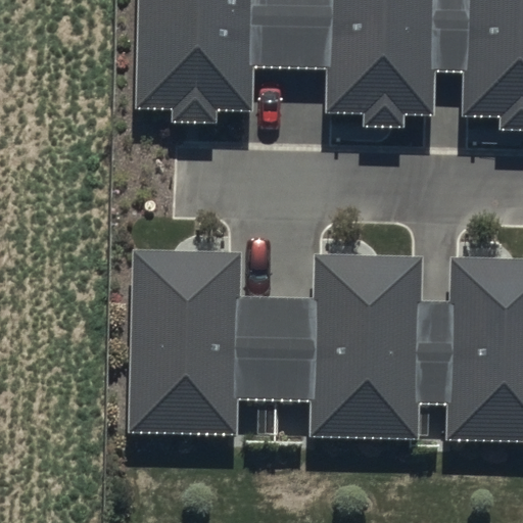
[(145,0),(142,111),(238,114),(240,68),(241,0),(145,0)]
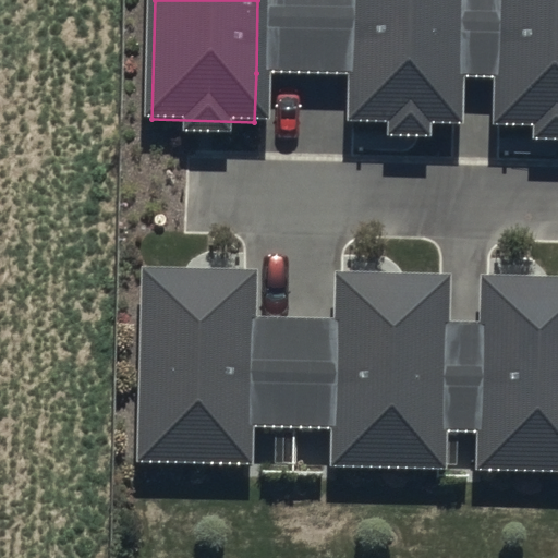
[(350,0),(257,0),(256,73),(348,75),(350,0)]
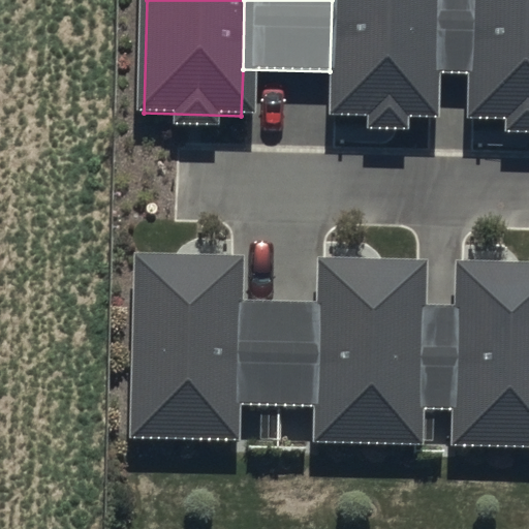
[(332,0),(330,71),(329,116),(422,118),(423,78),(425,0),(332,0)]
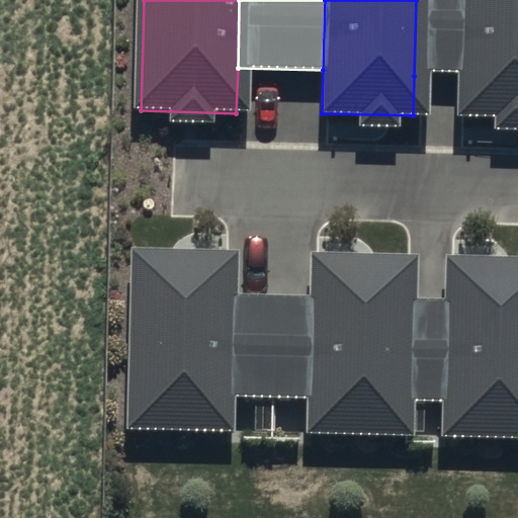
[(459,0),(416,0),(414,76),(457,78),(459,0)]
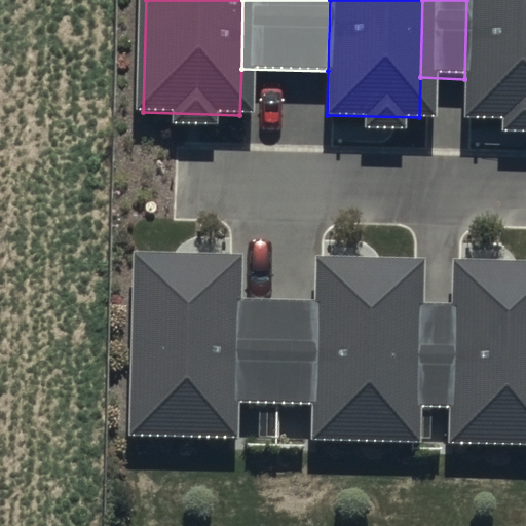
[(525,0),(466,0),(464,79),(463,117),(525,119),(525,0)]
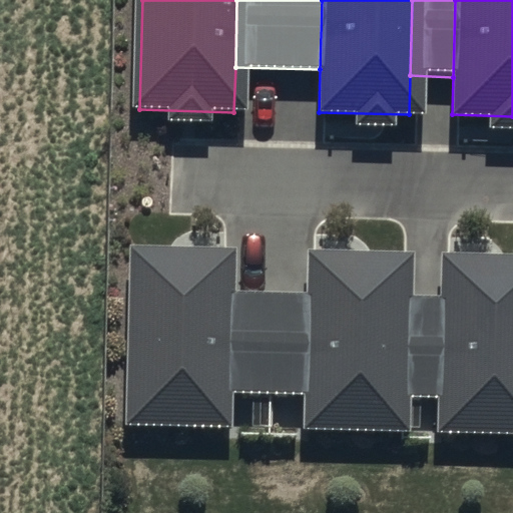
[(222,247),(128,244),(123,424),(216,427),(218,382),(220,295),(222,247)]
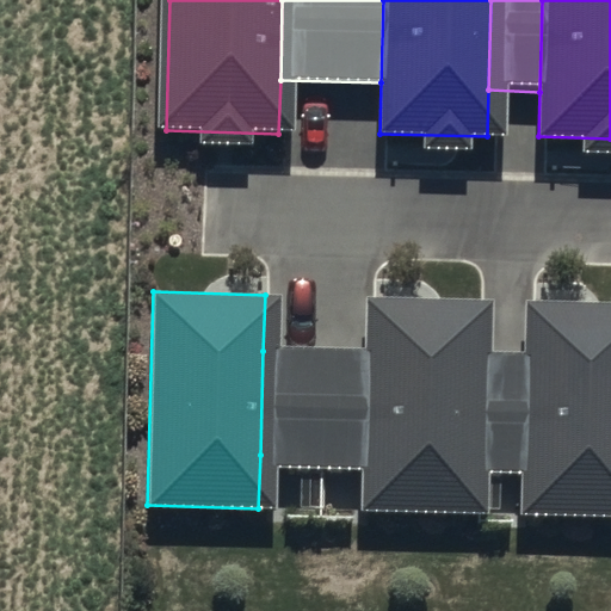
[(474,298),(365,295),(364,355),(360,457),(359,508),(468,512),(469,466),(471,357),(474,298)]
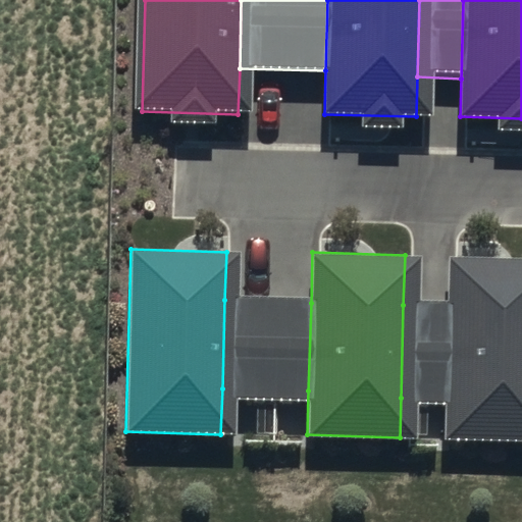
[(521,260),(448,258),(447,306),(444,399),(442,437),(521,439),(521,260)]
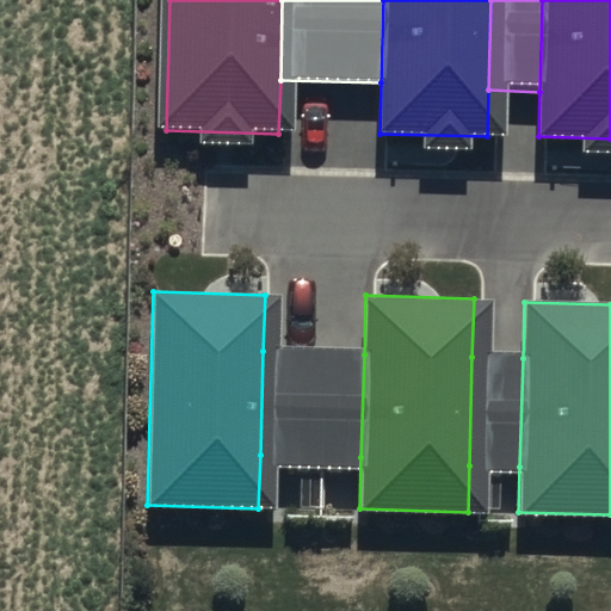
[(364,355),(263,351),(260,455),(360,457),(364,355)]
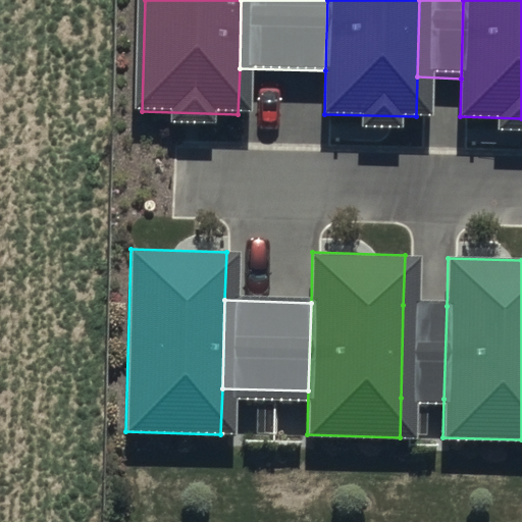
[(447,306),(403,305),(401,398),(444,399),(447,306)]
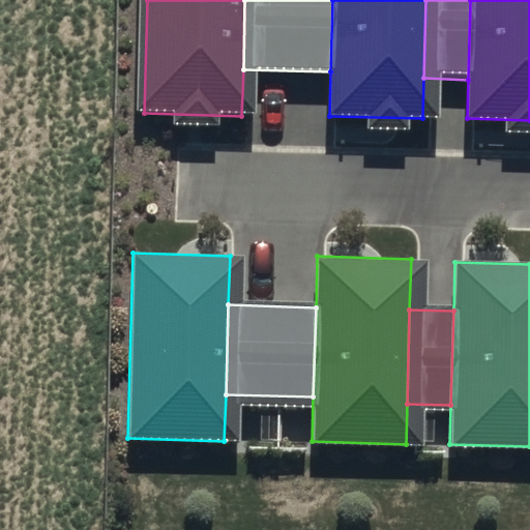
All buildings are outlined.
